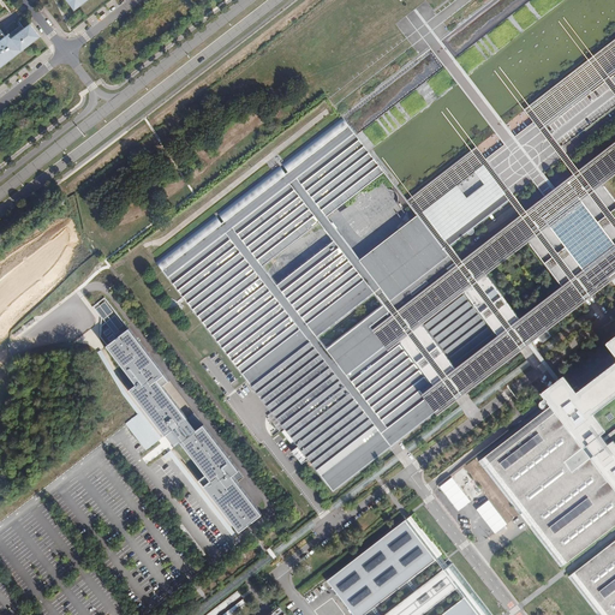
[(0,67),(40,36),(30,24),(24,29),(21,24),(5,36),(5,37),(3,34),(1,35),(0,34),(0,67)]
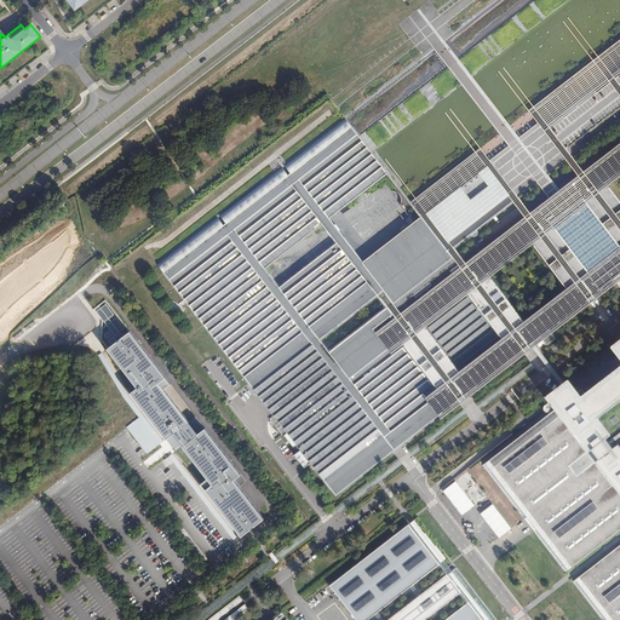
[(619,41),(581,73),(584,75),(592,87),(619,65),(619,41)]
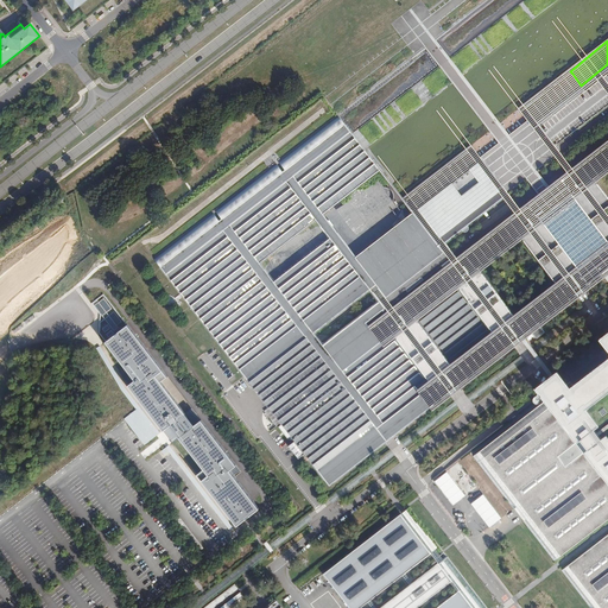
[(572,74),(570,71),(519,108),(529,121),(533,116),(527,109),(572,74)]
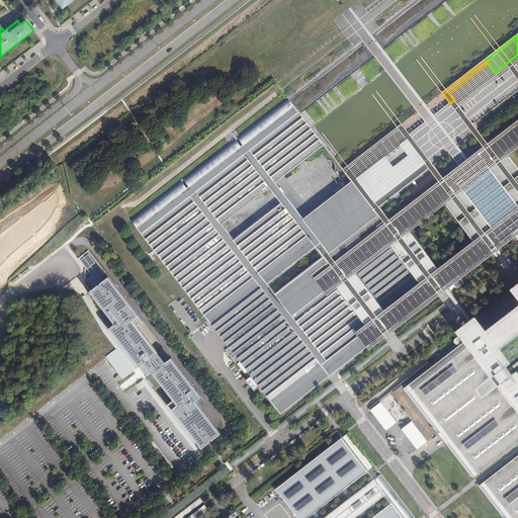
[(435,114),(458,145),(473,133),(478,130),(473,124),(464,113),(503,83),(499,78),(495,73),(488,63),(449,93),(454,99),(450,103),(448,104),(435,114)]
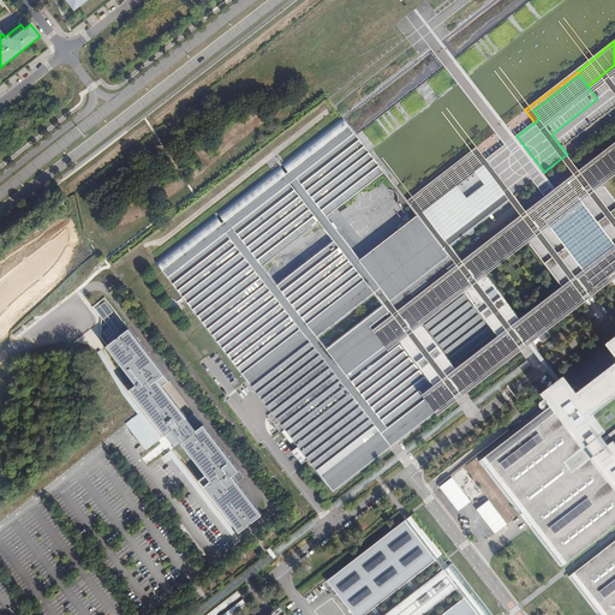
[(562,148),(601,119),(604,124),(614,115),(614,76),(592,93),(597,99),(551,135),(562,148)]
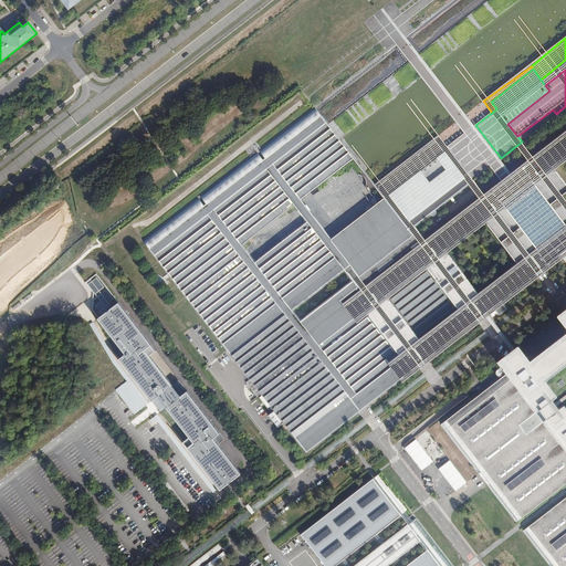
[(436,215),(437,213),(437,211),(436,209),(454,194),(446,182),(464,168),(473,179),(491,166),(465,133),(449,146),(443,150),(438,143),(383,186),(388,192),(385,196),(376,184),(341,139),(329,124),(315,106),(260,148),(264,155),(262,157),(258,150),(200,194),(206,200),(203,202),(198,196),(143,239),(306,449),(402,375),(402,374),(419,362),(421,365),(426,360),(423,357),(477,316),(479,320),(485,315),(483,312),(536,271),(538,274),(543,270),(541,268),(559,252),(563,250),(565,248),(565,247),(565,134),(486,196),(481,200),(428,242),(422,245),(409,229),(415,224),(430,213),(431,215),(432,216),(435,216),(436,215)]
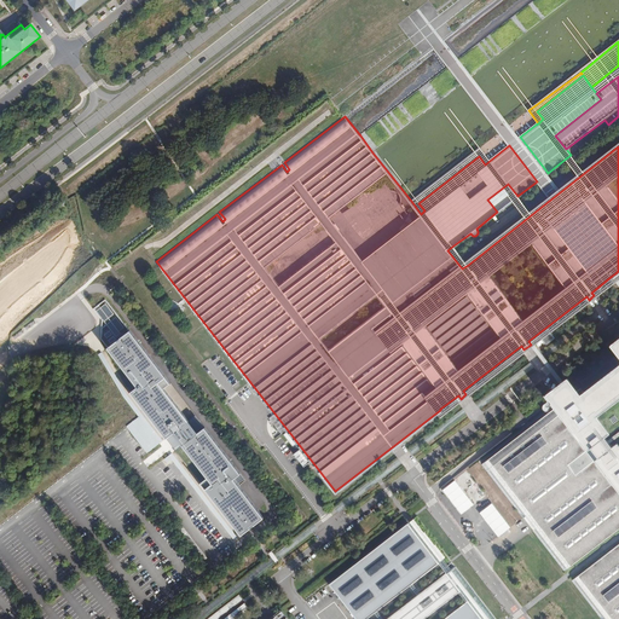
[(515,142),(509,145),(537,181),(543,177),(548,173),(520,137),(515,142)]
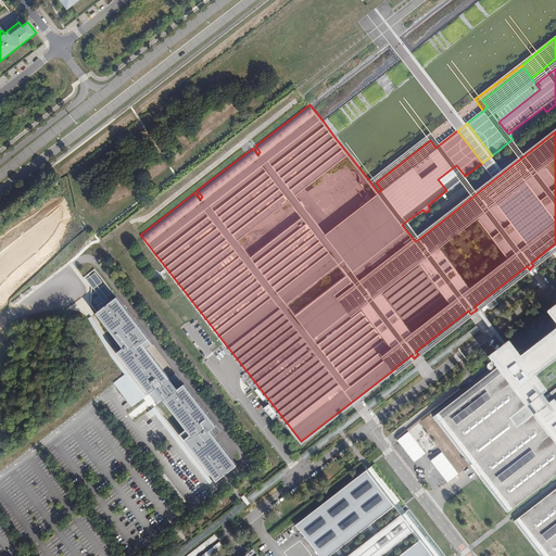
[(441,143),(431,133),(373,177),(376,182),(430,140),(436,148),(441,143)]
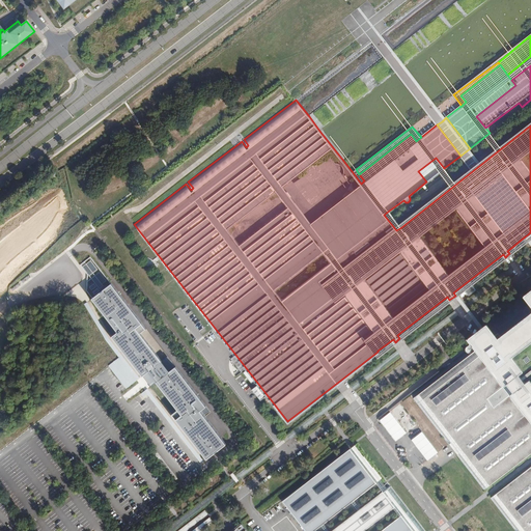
[(496,140),(490,133),(485,136),(491,143),(496,140)]
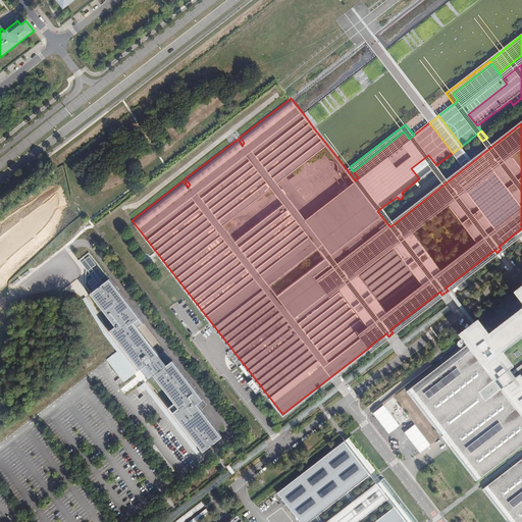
[(468,155),(462,146),(458,149),(453,153),(460,161),(463,165),(471,158),(468,155)]
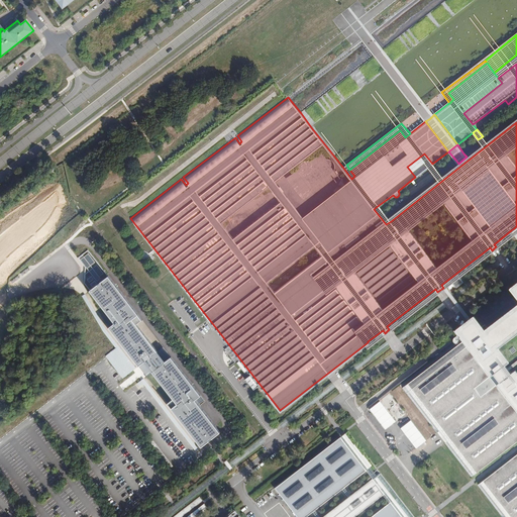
[(407,167),(415,177),(427,168),(432,164),(424,153),(407,167)]
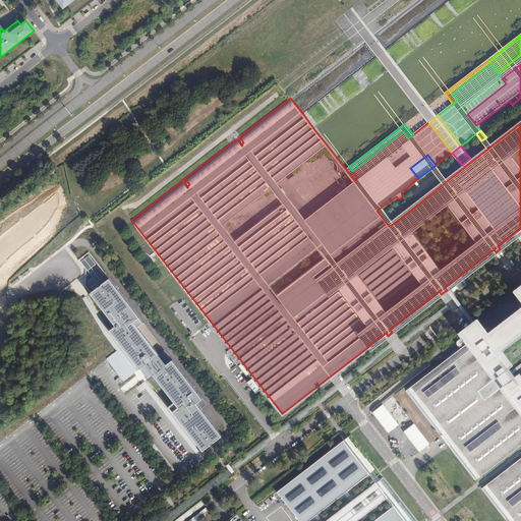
[(448,180),(436,165),(430,169),(443,184),(448,180)]
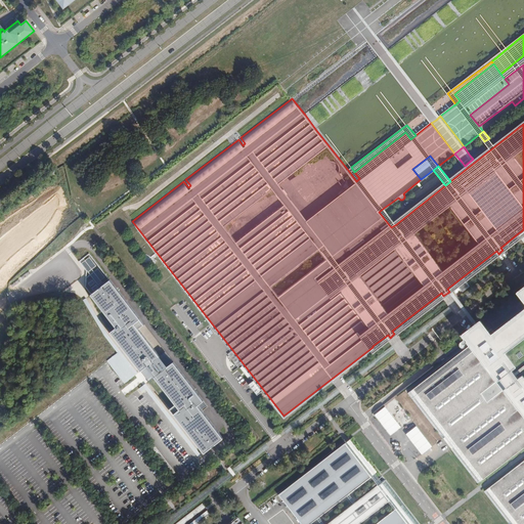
[(396,224),(384,208),(379,212),(391,227),(396,224)]
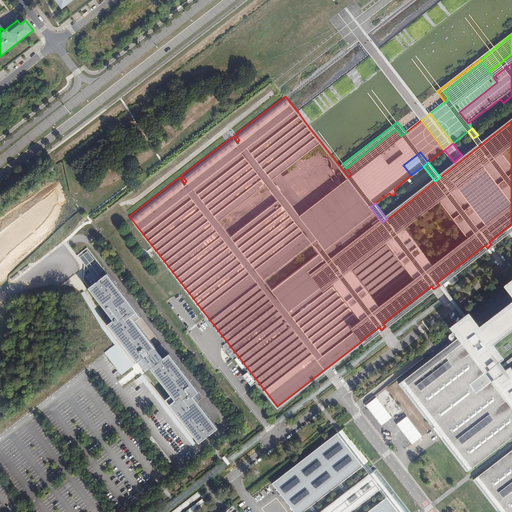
[(511,240),(501,249),(504,253),(511,246),(511,240)]
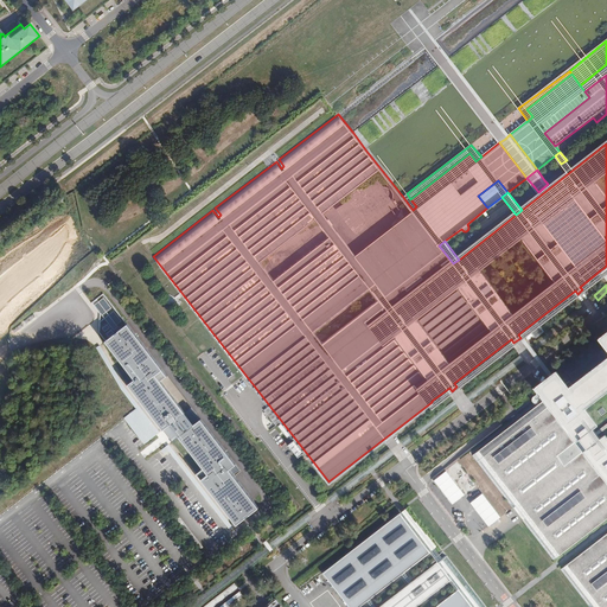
[(585,310),(581,306),(535,342),(538,346),(585,310)]
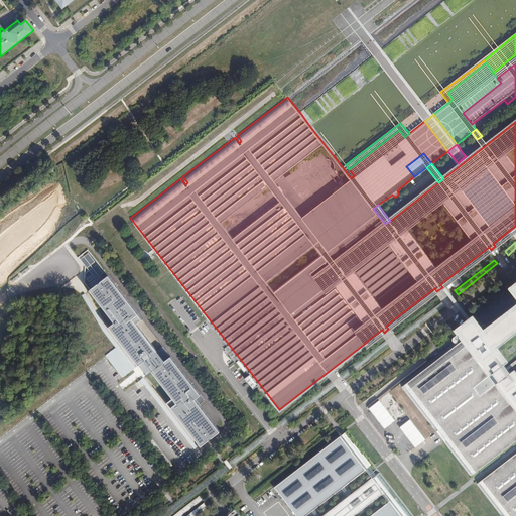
[(515,304),(484,331),(473,316),(448,335),(458,346),(402,388),(471,477),(515,441),(515,455),(477,484),(501,515),(515,515),(515,282),(508,289),(515,299),(515,304)]
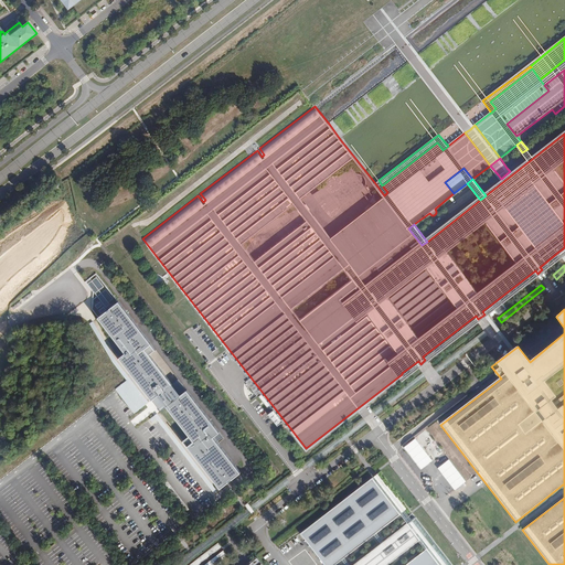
[(486,334),(481,330),(433,368),(437,373),(486,334)]
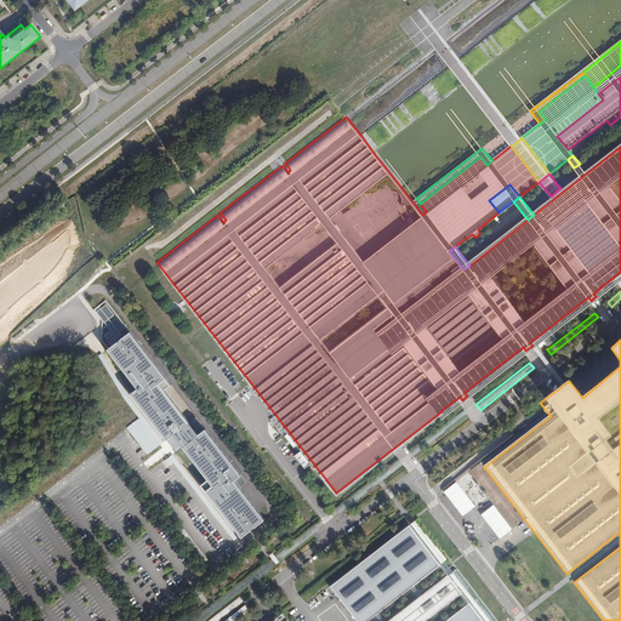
[(468,415),(463,410),(411,451),(415,456),(468,415)]
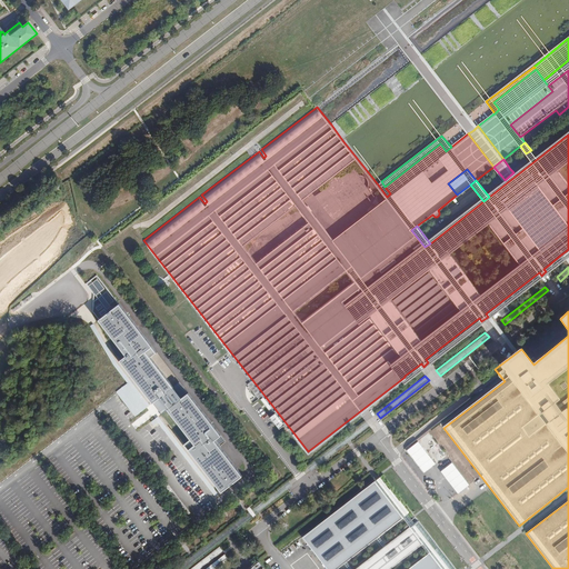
[(429,433),(401,455),(412,469),(418,466),(423,473),(447,456),(429,433)]
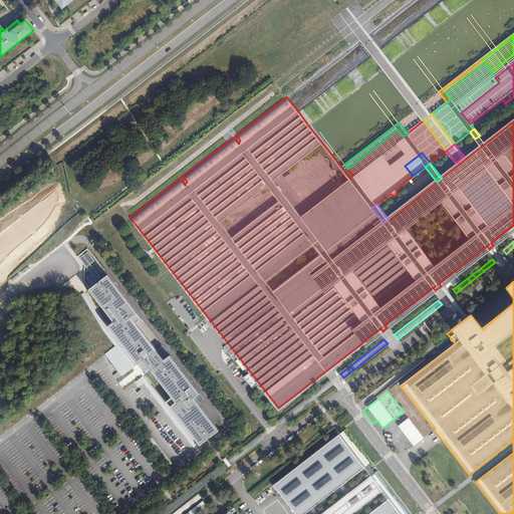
[(415,446),(425,438),(410,418),(399,426),(415,446)]
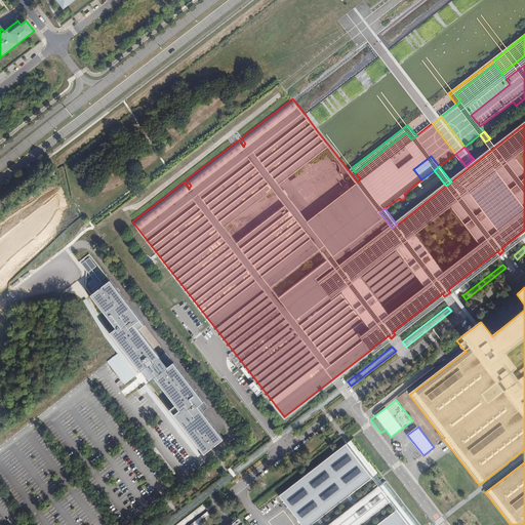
[(412,524),(349,442),(281,496),(303,524),(412,524)]
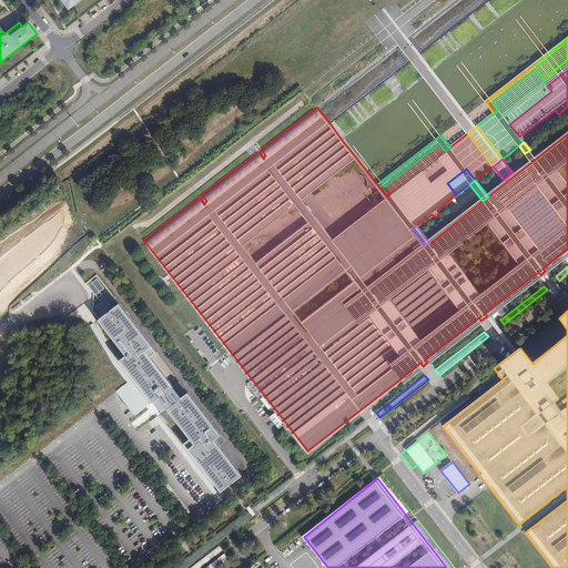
[(290,484),(286,479),(251,507),(254,510),(290,484)]
